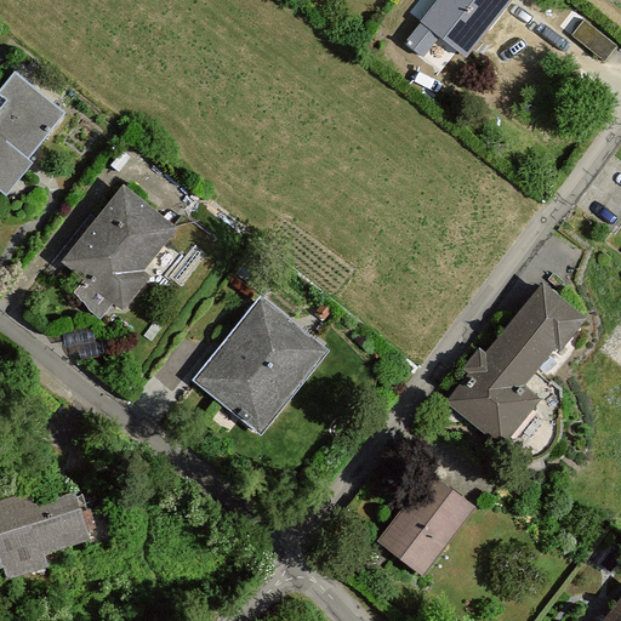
[(468,63),(517,0),(438,0),(403,44),(427,63),(443,43),(468,63)]
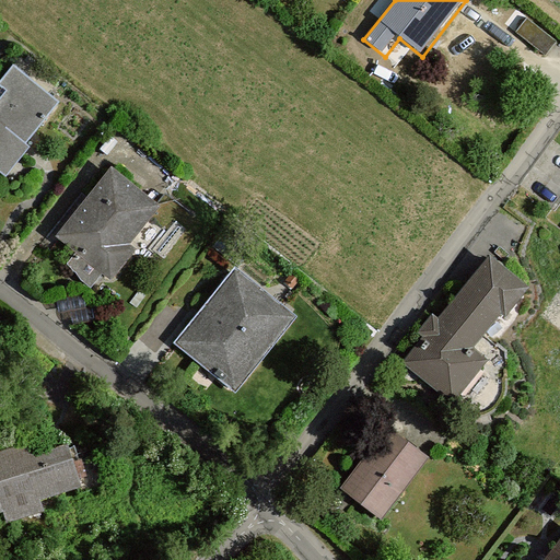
[(0,181),(61,108),(12,67),(0,80),(0,89),(4,93),(0,98),(0,181)]
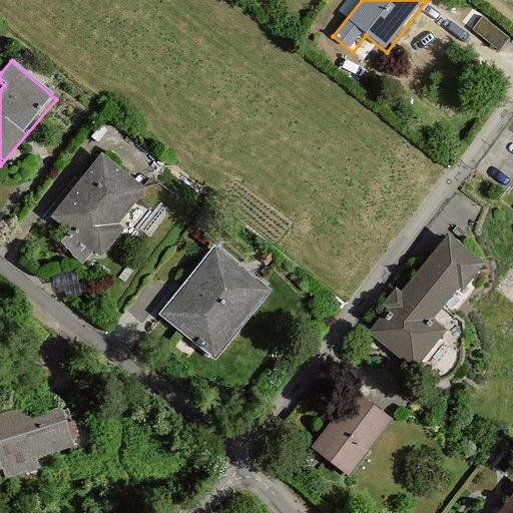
[(150,192),(100,151),(47,216),(98,258),(150,192)]
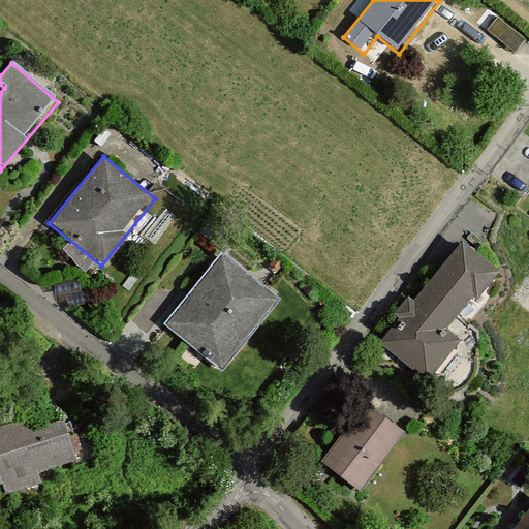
[(409,294),(375,338),(427,389),(462,340),(449,330),(501,272),(462,238),(414,301),(409,294)]
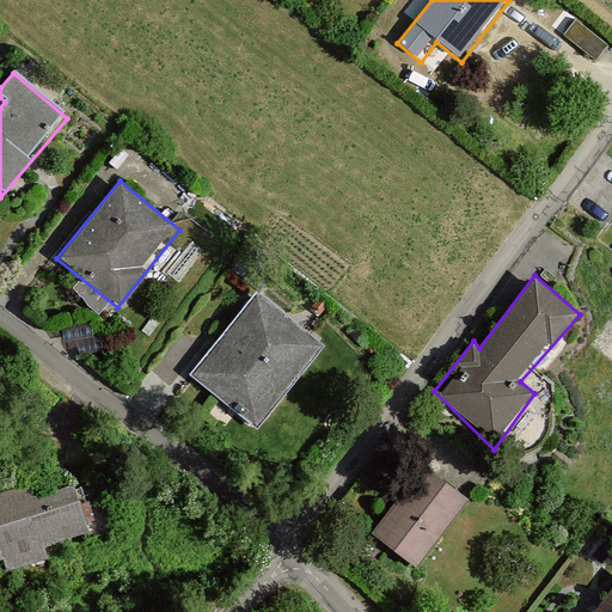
[(323,349),(256,286),(191,375),(262,434),(323,349)]
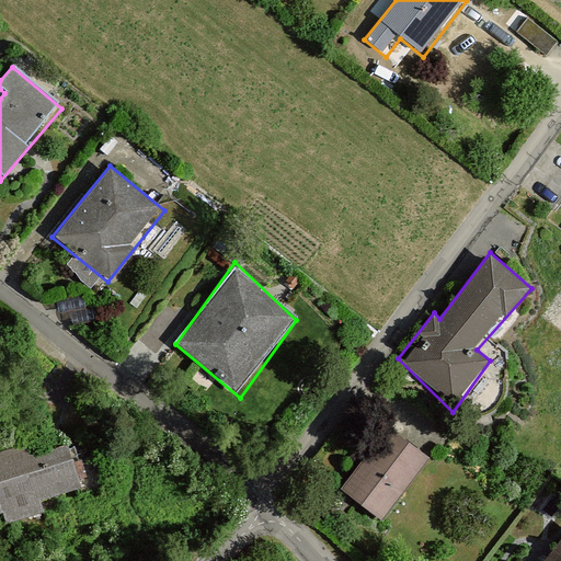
[(67,426),(0,450),(0,528),(84,494),(67,426)]
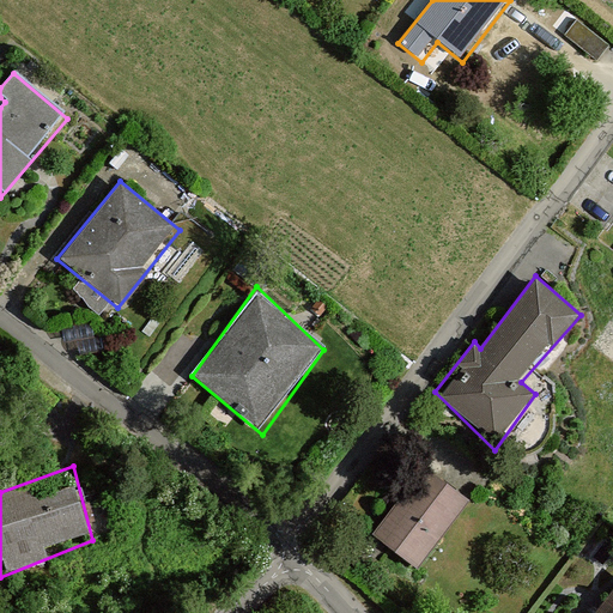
[(425,468),(371,538),(416,575),(466,503),(425,468)]
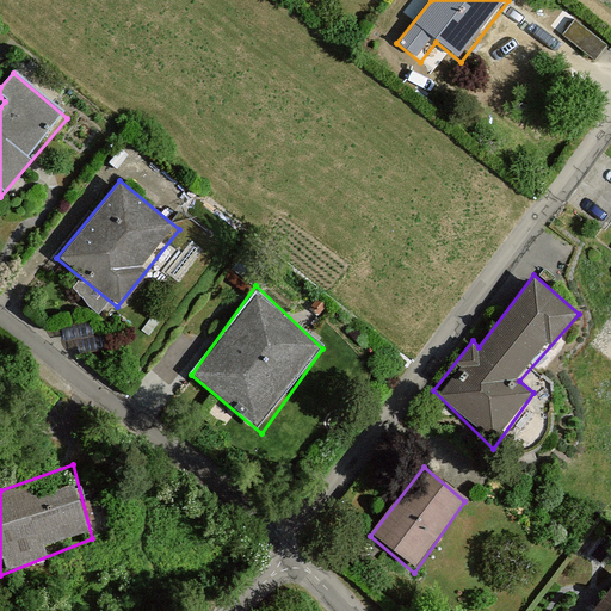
[(610,610),(610,586),(592,610),(539,610),(538,609),(536,610),(610,610)]
